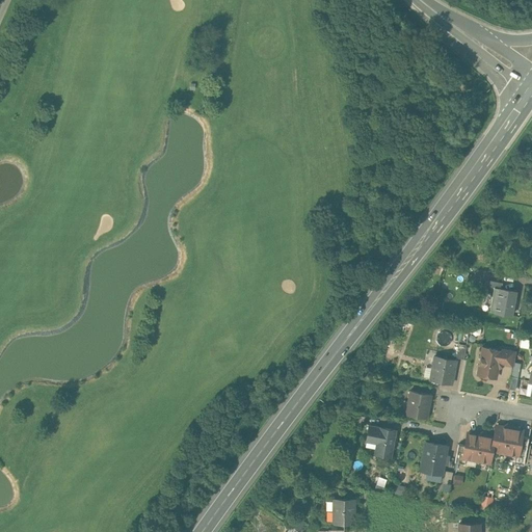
[(502,289),(495,288),(493,297),(498,298),(496,312),(512,315),(516,292),(502,289)]
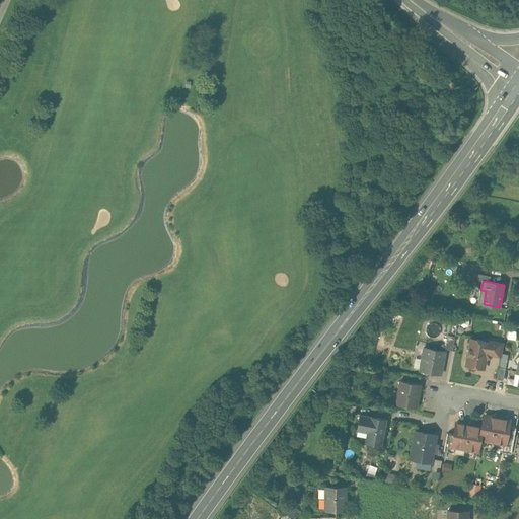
[(455,337),(448,336),(445,349),(452,351),(455,337)]
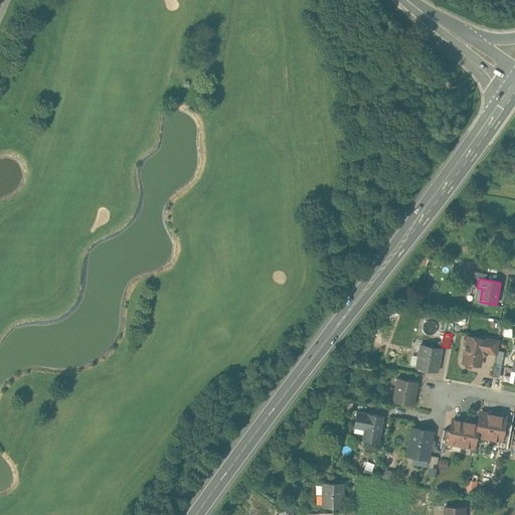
[(484,341),(467,338),(462,361),(465,361),(465,363),(466,366),(471,367),(473,364),(473,363),(481,364),(482,355),(484,355),(486,354),(486,352),(497,354),(500,341),(485,338),(484,341)]
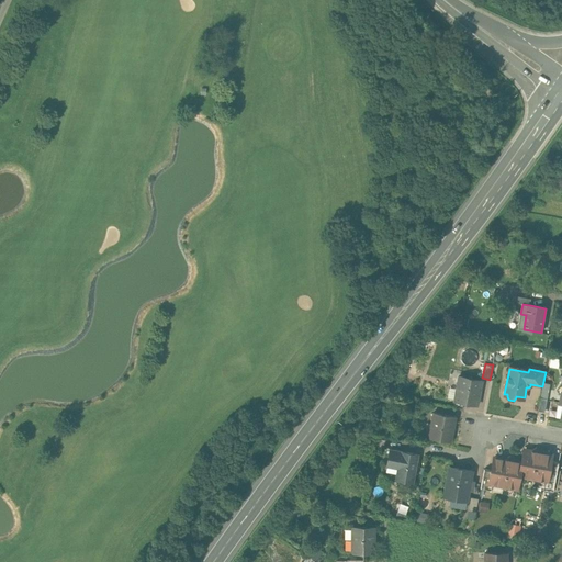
[(482,381),(459,377),(454,402),(478,405),(482,381)]
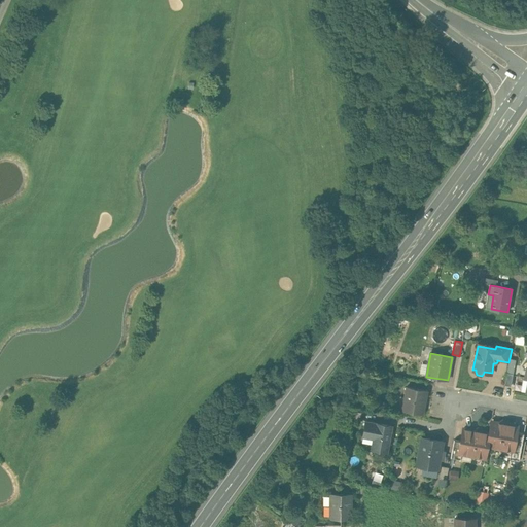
[(513,374),(506,373),(504,385),(511,386),(513,374)]
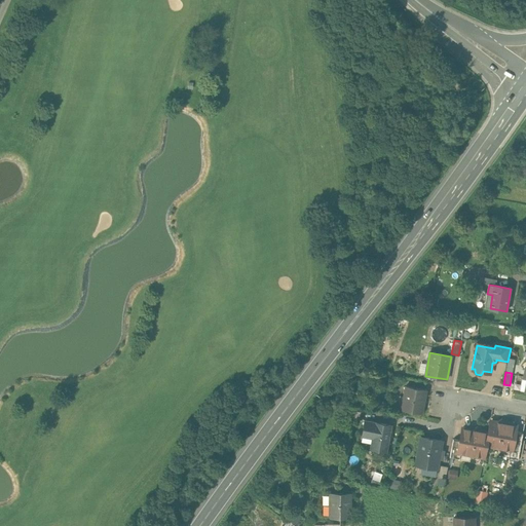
[(426,390),(406,386),(401,410),(422,413),(426,390)]
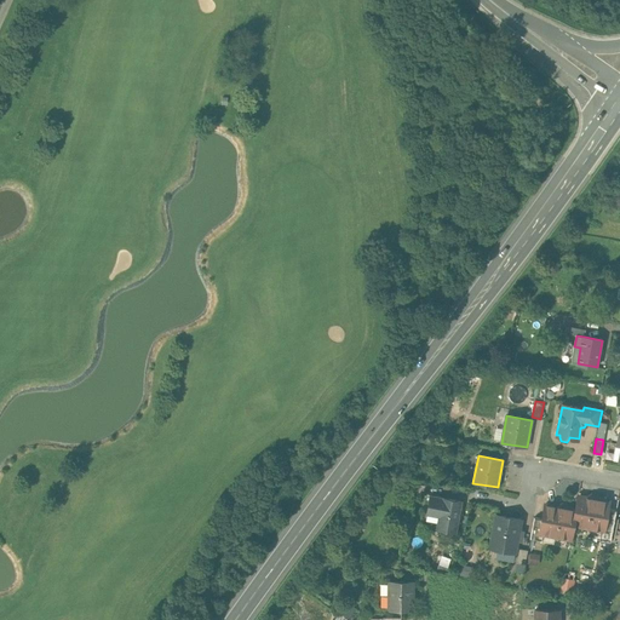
[(461,501),(430,495),(426,515),(438,516),(436,528),(455,532),(461,501)]
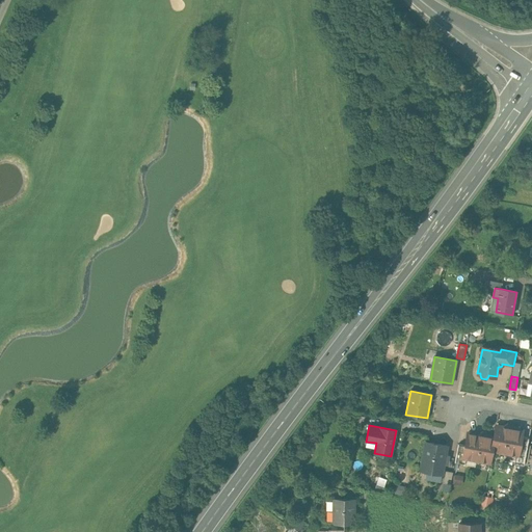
[(523,430),(496,425),(494,437),(491,450),(493,450),(519,455),(522,436),(523,430)]
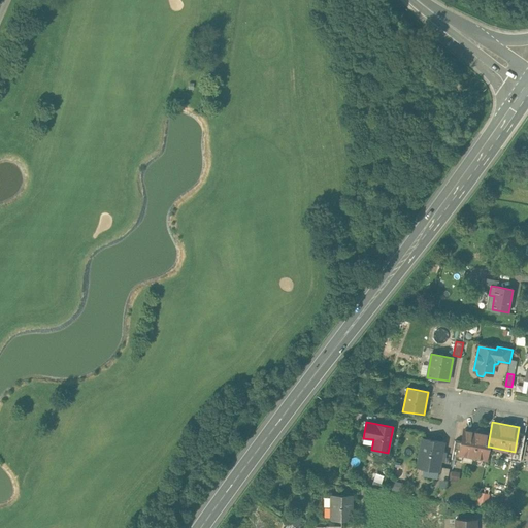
[(490,434),(464,429),(462,441),(459,454),(463,455),(486,459),(489,447),(488,447),(490,434)]
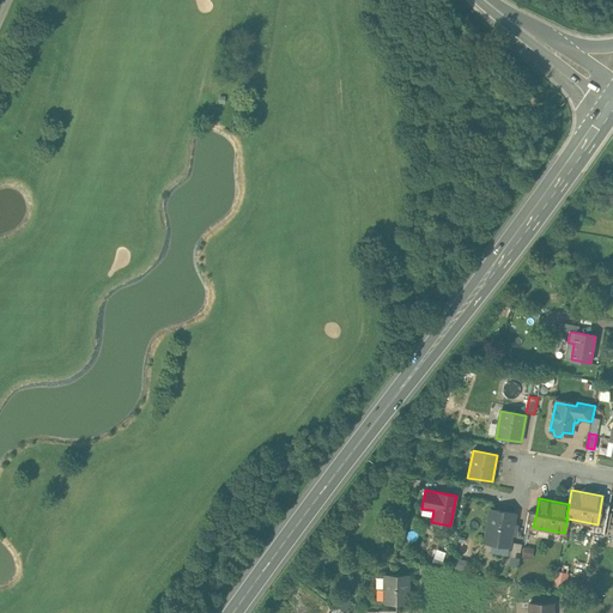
[(610,504),(601,503),(598,525),(606,526),(610,504)]
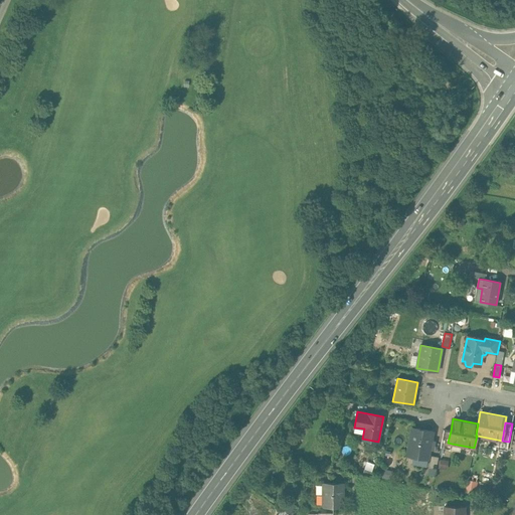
[(433,432),(412,427),(406,455),(427,459),(433,432)]
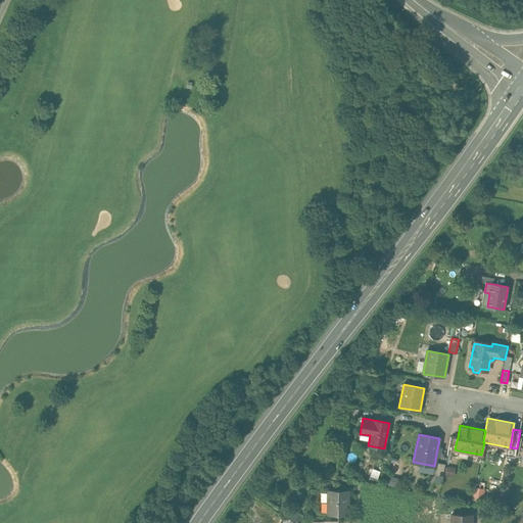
[(459,450),(455,449),(458,437),(450,436),(447,455),(457,457),(459,450)]
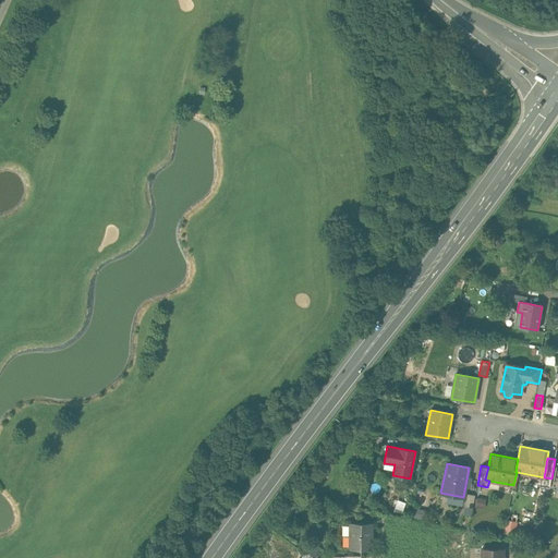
[(475,495),(468,494),(464,507),(472,508),(475,495)]
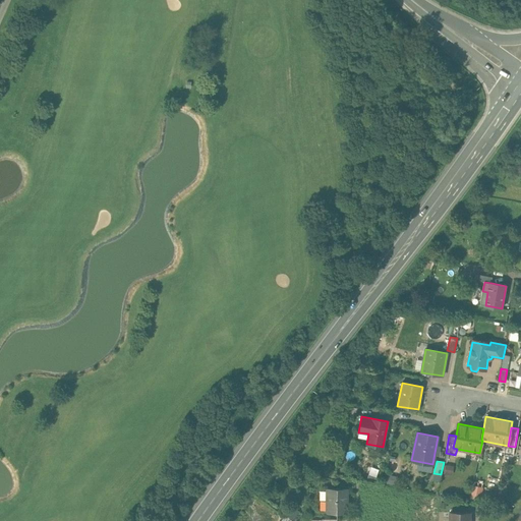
[(348,489),(327,488),(326,512),(347,513),(348,489)]
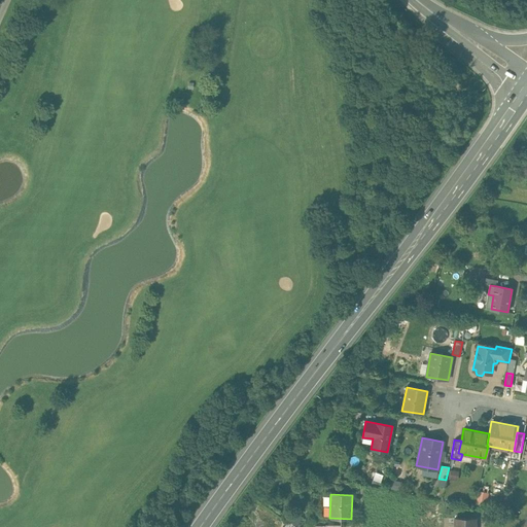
[(475,526),(476,518),(455,518),(454,526),(475,526)]
